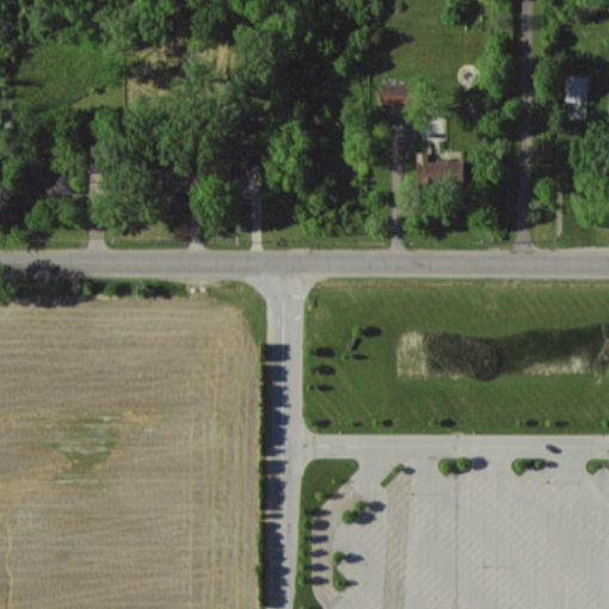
[(564,103),(586,103),(588,78),(565,77),(564,103)]
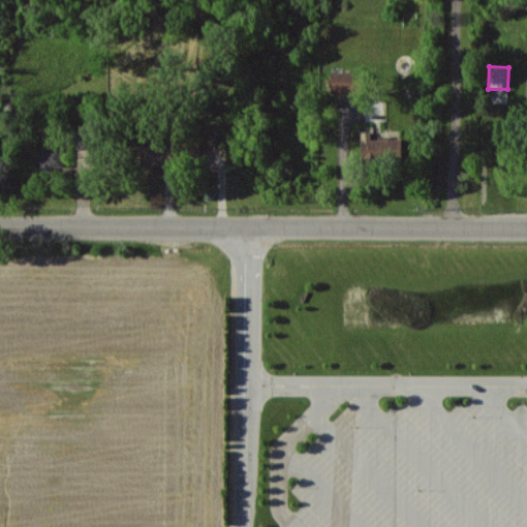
[(330,94),(355,95),(355,73),(330,72),(330,94)]
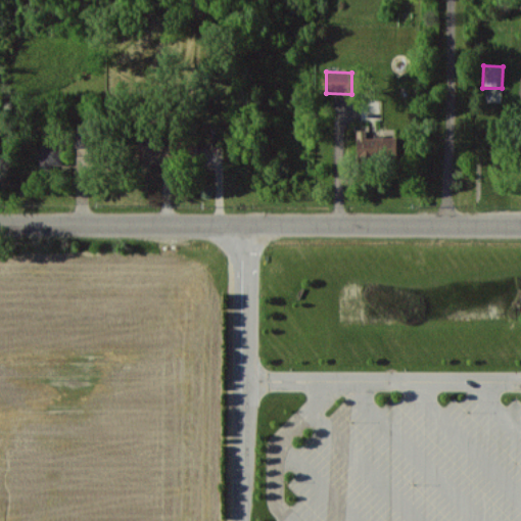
[(366,139),(366,132),(357,132),(357,159),(395,160),(395,140),(366,139)]
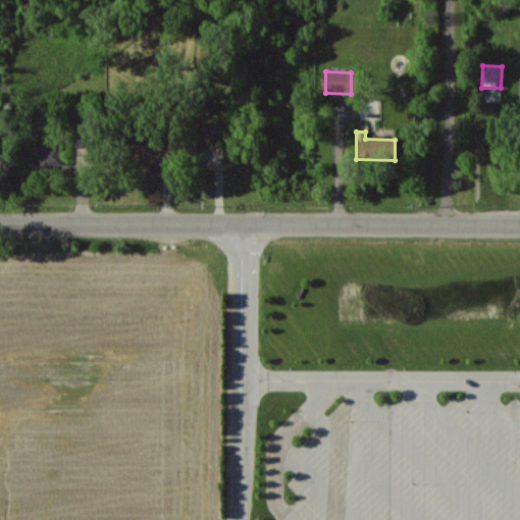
[(161,165),(159,135),(138,136),(139,166),(161,165)]
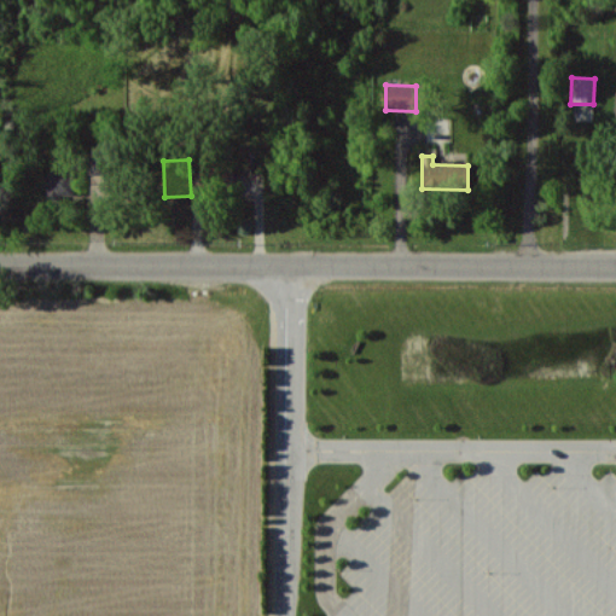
[(46,201),(58,201),(58,196),(73,197),(74,174),(46,173),(46,201)]
